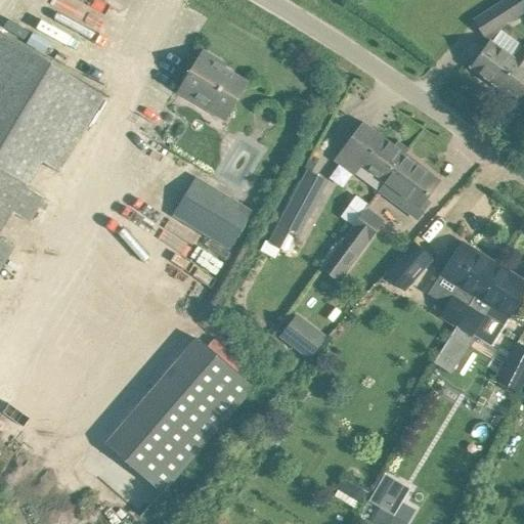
[(523,0),(503,0),(475,18),(486,35),(523,10),(523,0)]
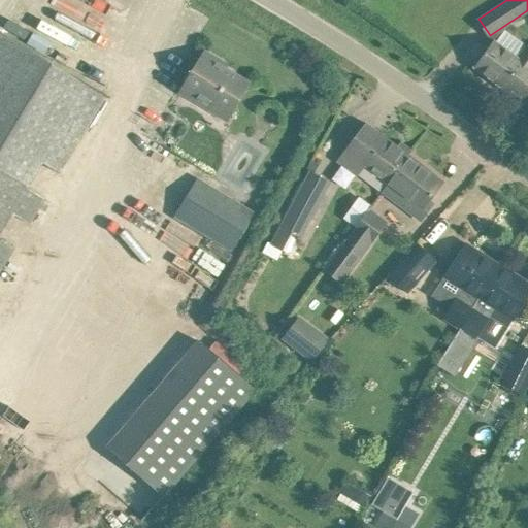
[(107,95),(0,30),(0,272),(15,248),(0,238),(0,231),(12,211),(30,223),(45,197),(29,188),(43,163),(61,173),(107,95)]
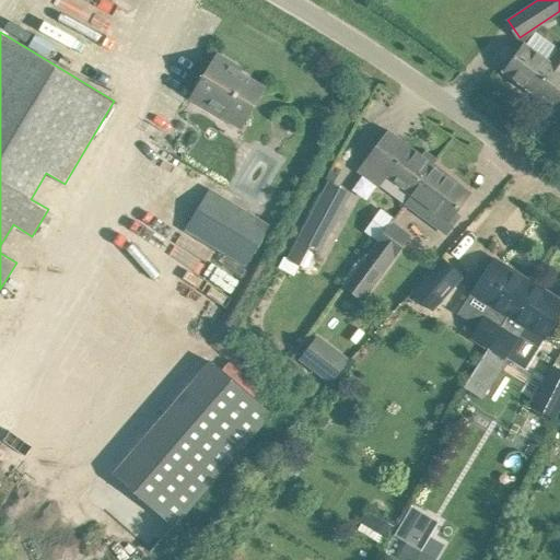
[(559,46),(549,61),(524,43),(502,71),(534,95),(555,67),(559,70),(559,46)]
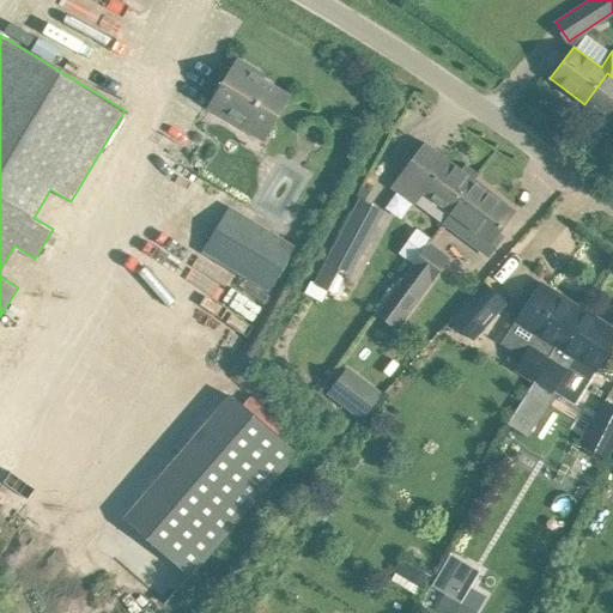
[(263,140),(277,117),(290,97),(252,74),(254,70),(237,60),(208,108),(263,140)]
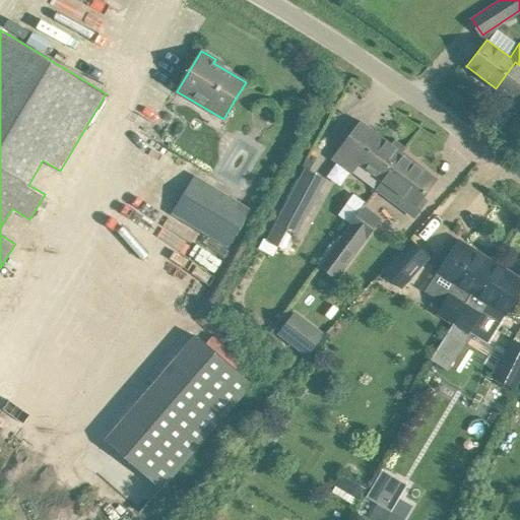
[(519,65),(515,62),(496,88),(519,106),(519,65)]
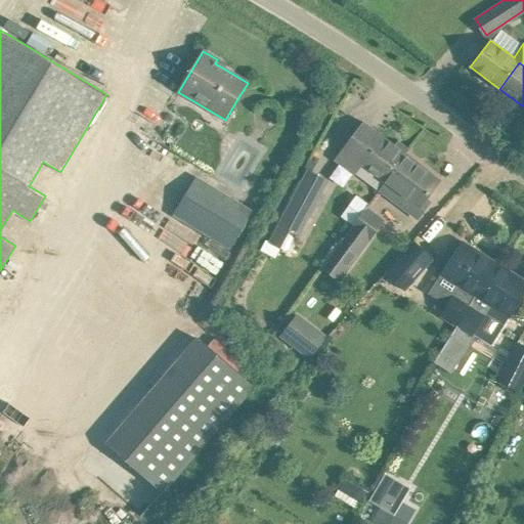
[(385,181),(404,156),(405,155),(363,123),(343,150),(336,161),(353,174),(361,164),(385,181)]
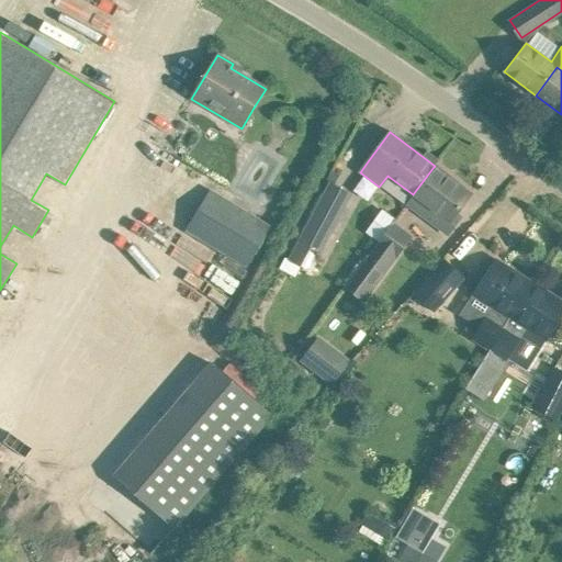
[(405,204),(447,234),(460,217),(456,214),(470,194),(434,167),(413,194),(405,204)]
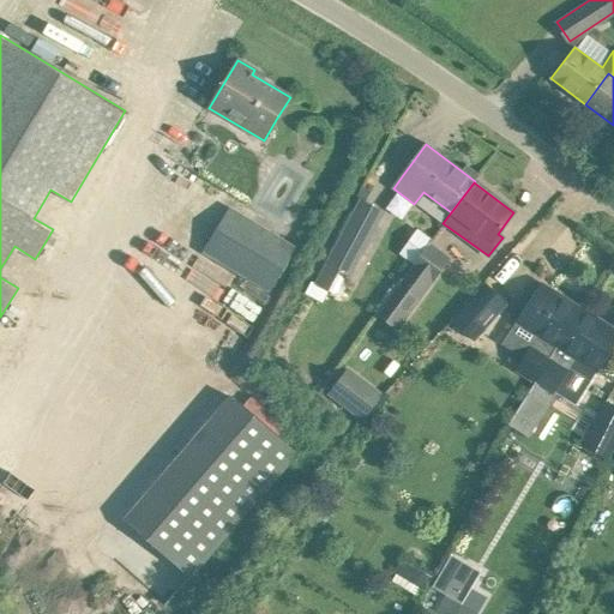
[(360,199),(313,283),(329,292),(339,269),(350,275),(384,212),(366,202),(360,199)]
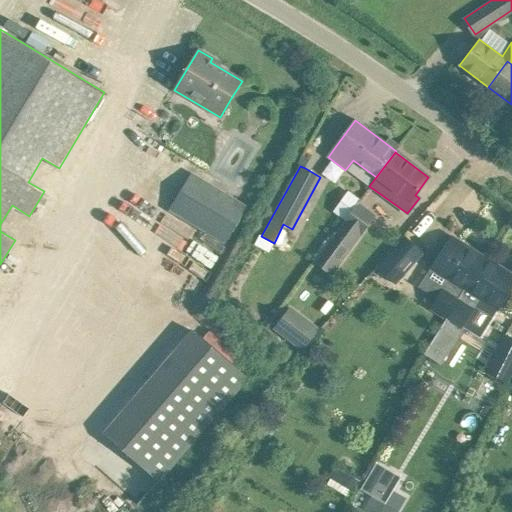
[(189,170),(164,208),(222,244),(246,206),(189,170)]
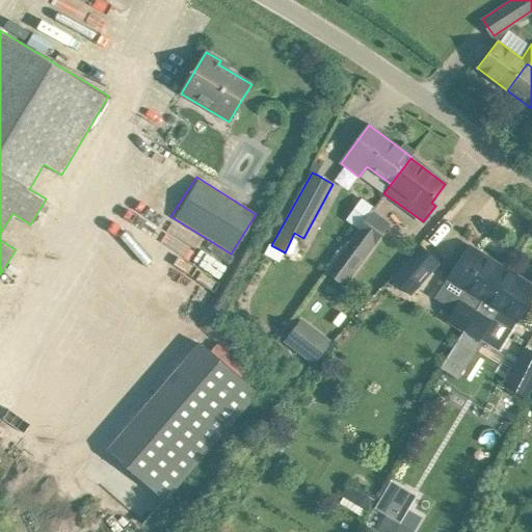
[(370,212),(373,208),(352,192),(338,213),(333,220),(340,225),(329,240),(342,249),(370,212)]
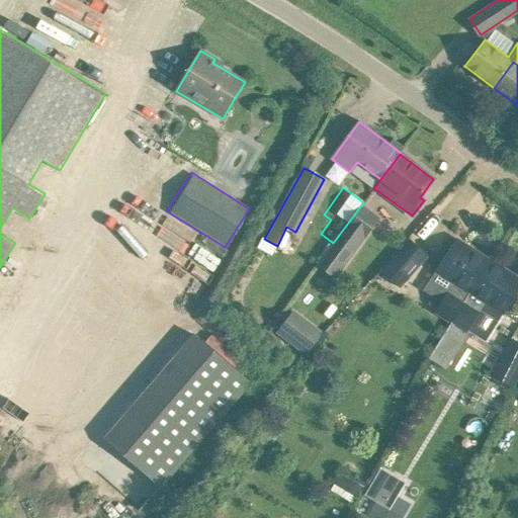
[(334,275),(376,219),(360,206),(333,243),(318,263),(334,275)]
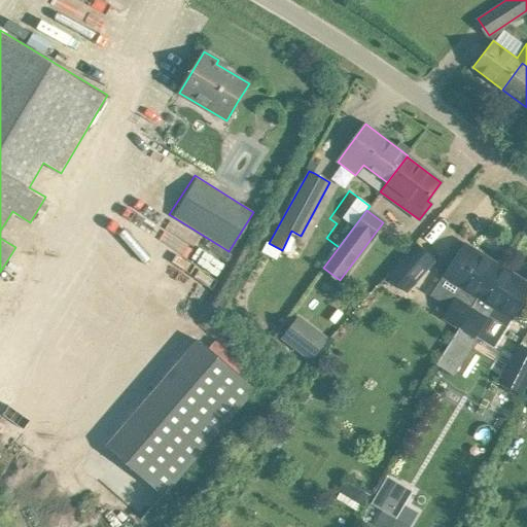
[(442,317),(458,327),(498,265),(463,243),(443,276),(461,287),(442,317)]
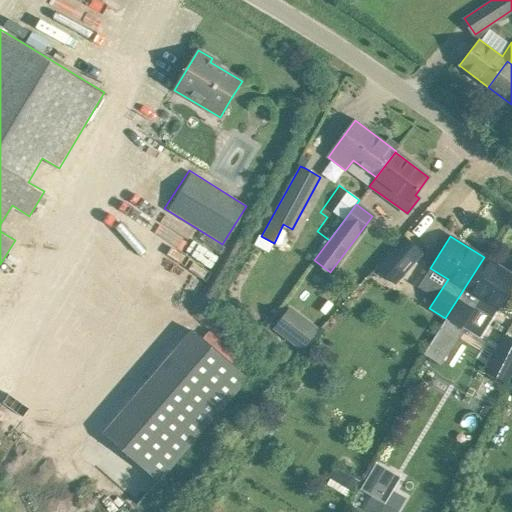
[(377,269),(394,284),(422,252),(405,237),(377,269)]
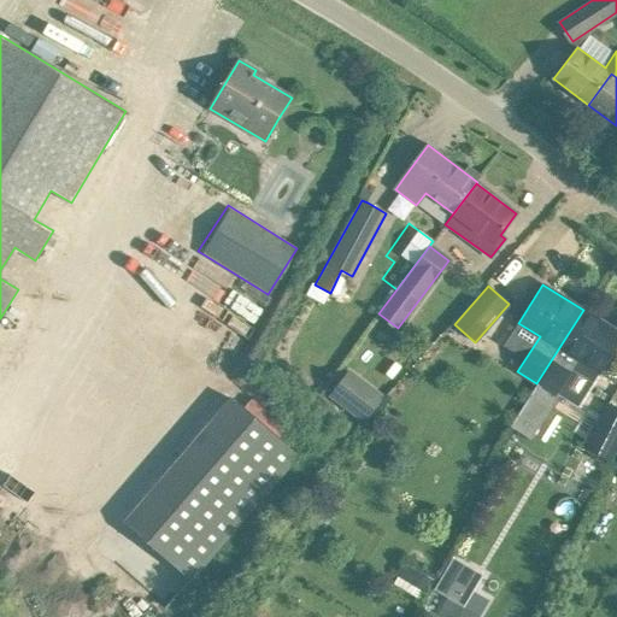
[(579,360),(600,374),(616,346),(616,330),(583,310),(536,383),(511,424),(530,436),(579,360)]
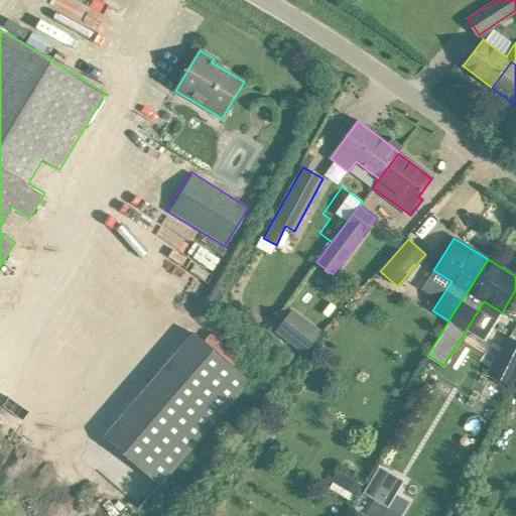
[(305,353),(320,333),(292,311),(277,332),(305,353)]
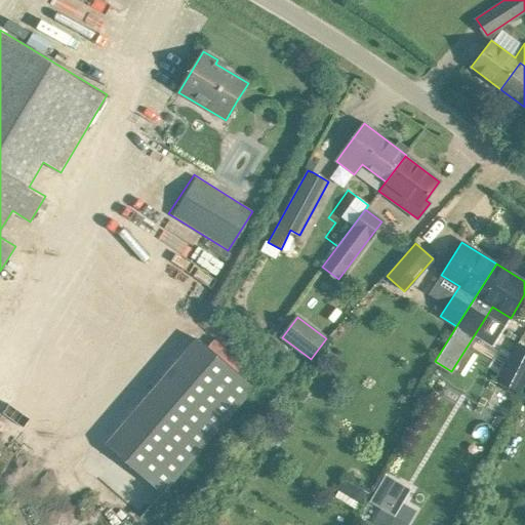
[(163,498),(251,389),(187,336),(97,446),(163,498)]
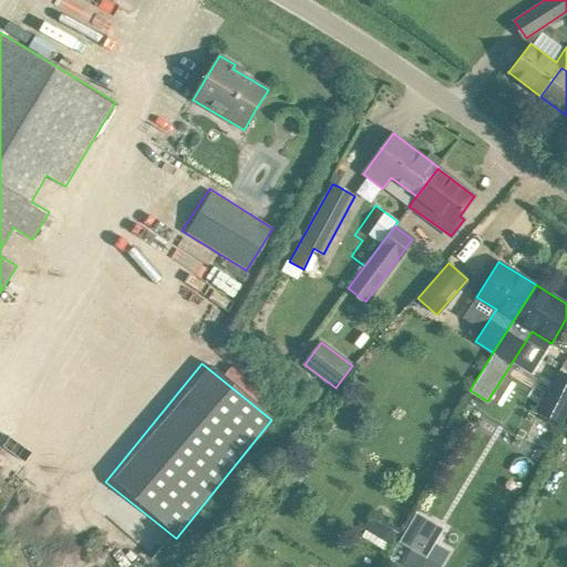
[(566,409),(566,374),(559,371),(537,413),(559,424),(566,409)]
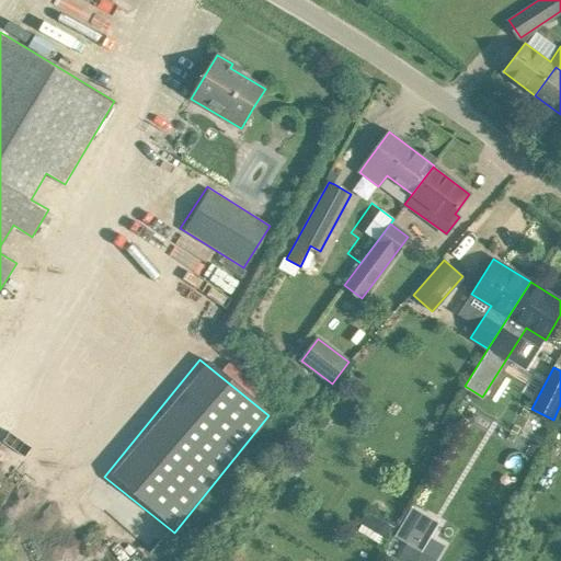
[(411,508),(395,538),(405,545),(421,553),(428,539),(438,524),(411,508)]
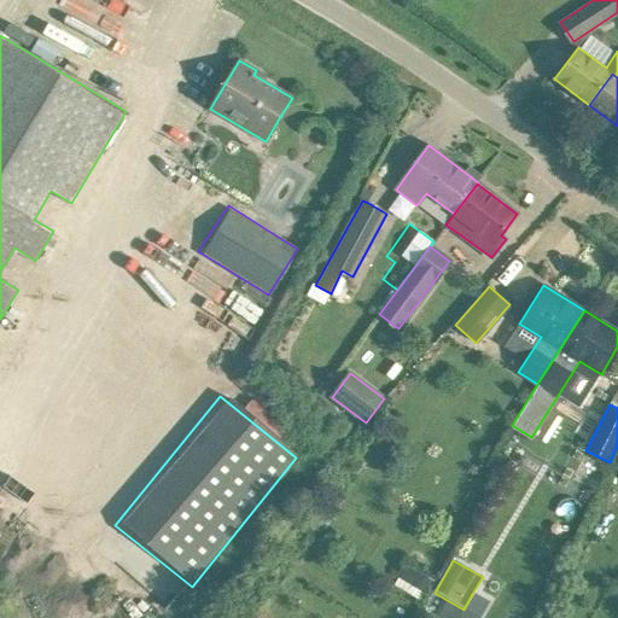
[(402,563),(392,584),(427,600),(438,578),(402,563)]
